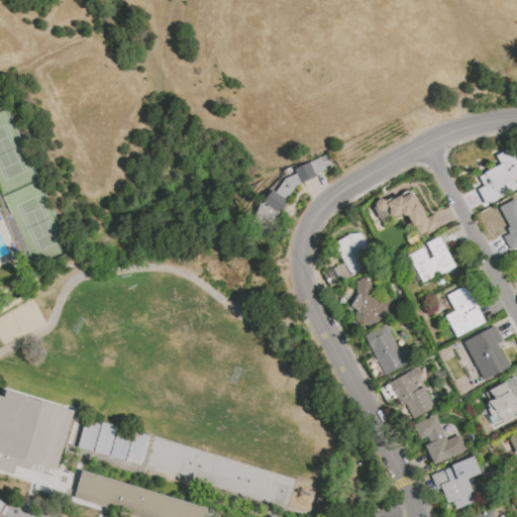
[(484,203),(516,188),(513,178),(516,176),(516,151),(514,146),(496,154),(500,166),(478,176),(483,186),(478,189),(484,203)]
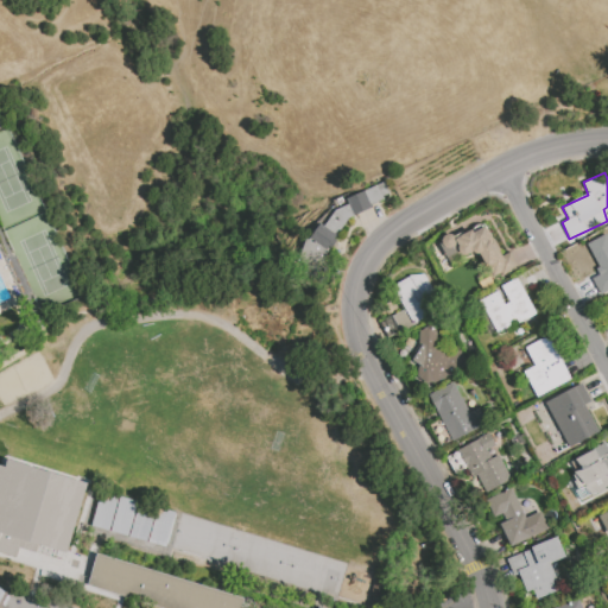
[(519,267),(511,251),(501,255),(483,221),(439,242),(447,258),(461,251),(464,258),(477,251),(493,280),(519,267)]
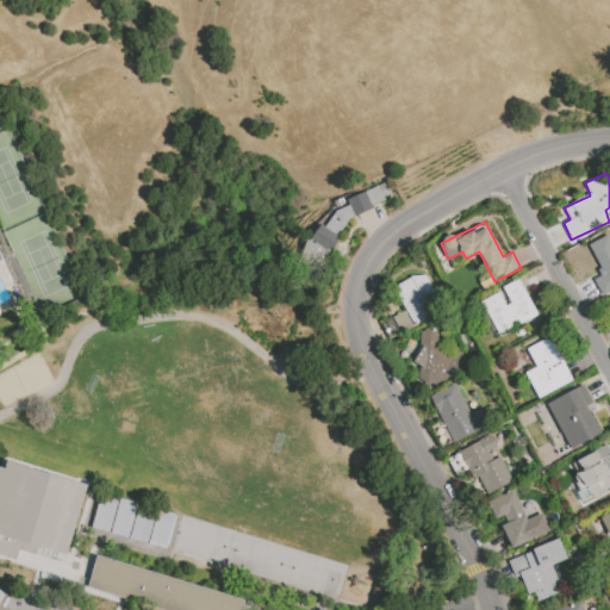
[(609,288),(609,238),(608,235),(587,244),(602,274),(593,279),(601,293),(609,288)]
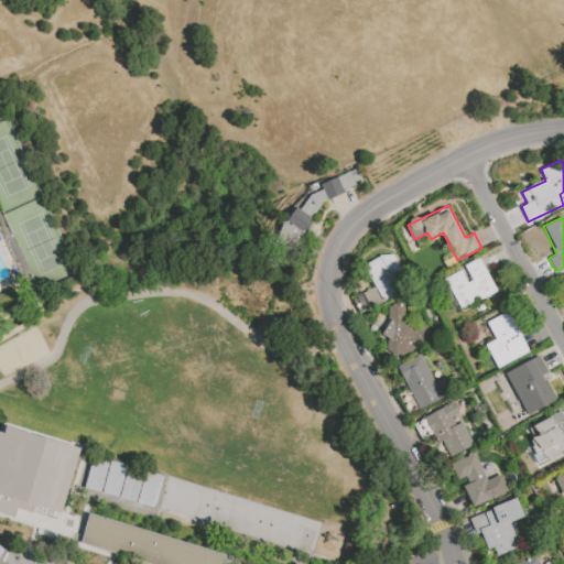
[(375,286),(362,292),(370,306),(410,288),(392,251),(364,264),(375,286)]
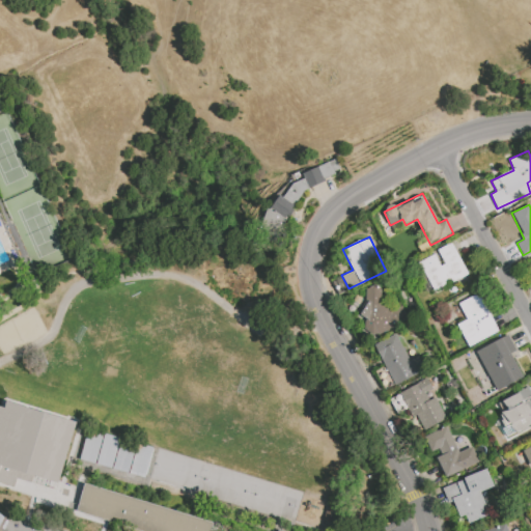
[(467,274),(452,243),(435,250),(437,253),(419,261),(432,290),(467,274)]
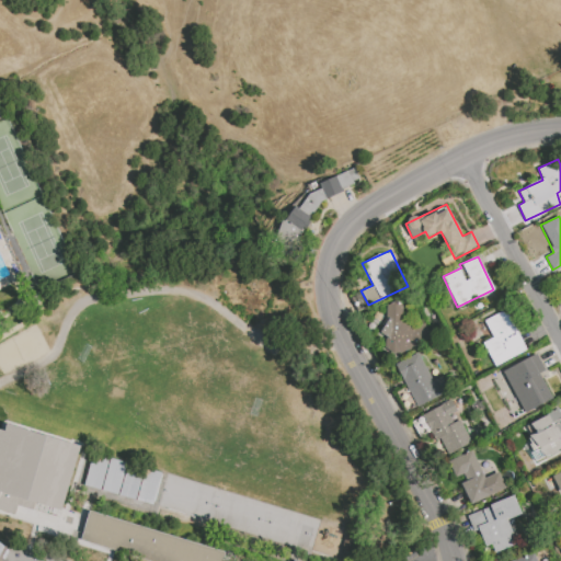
[(431,339),(424,323),(410,330),(397,300),(381,307),(389,325),(379,330),(390,356),(431,339)]
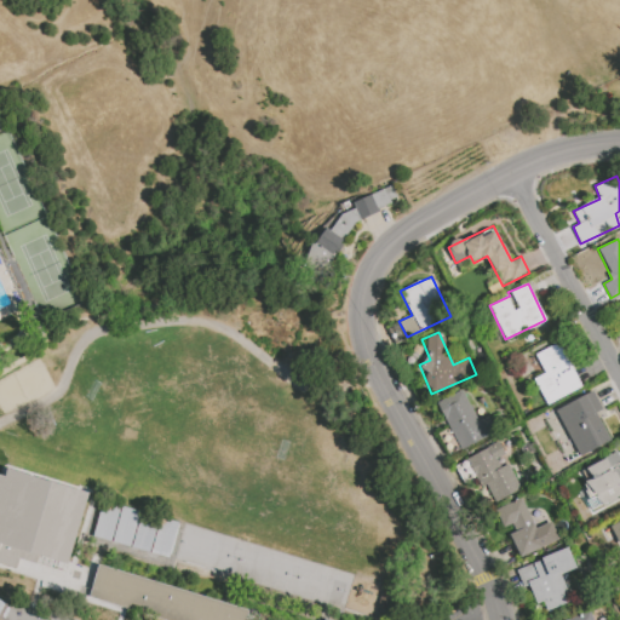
[(581,388),(558,342),(535,354),(544,373),(533,379),(546,405),(581,388)]
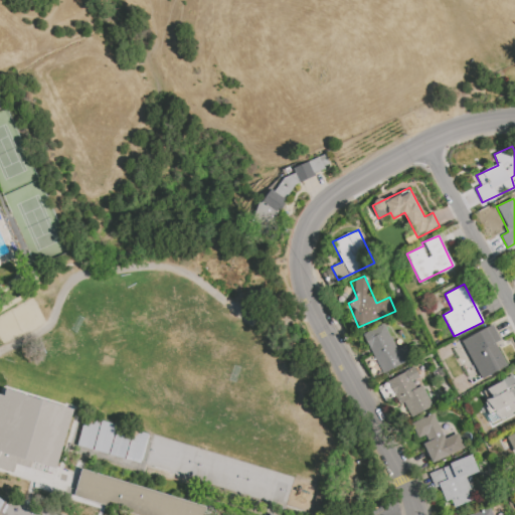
[(381,373),(411,359),(405,345),(396,349),(383,324),(362,334),(381,373)]
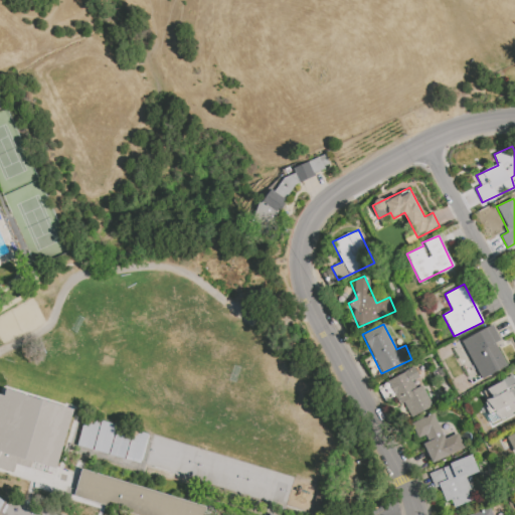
[(495,342),(500,339),(493,324),(462,339),(481,379),(507,366),(495,342)]
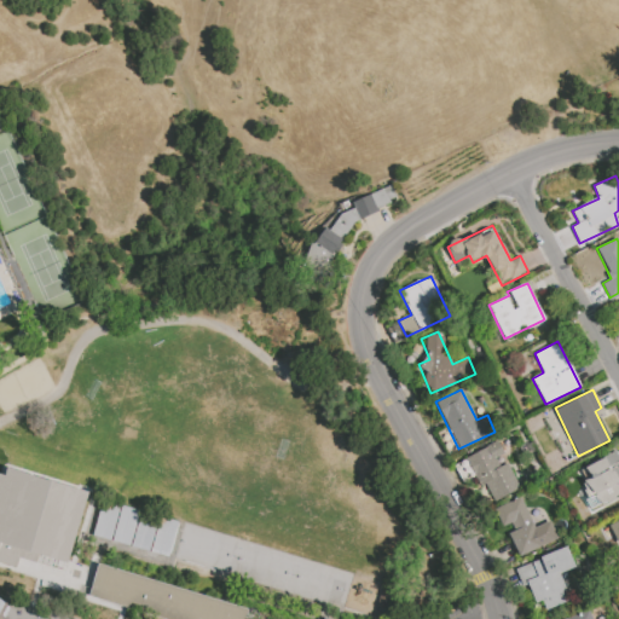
[(493,501),(520,489),(498,441),(466,456),(479,486),(485,484),(493,501)]
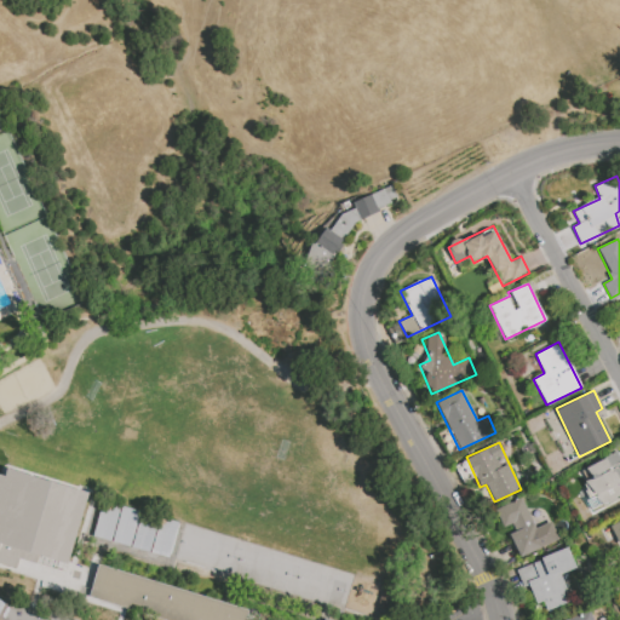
[(581,468),(597,506),(619,497),(619,474),(616,464),(619,461),(619,459),(618,453),(581,468)]
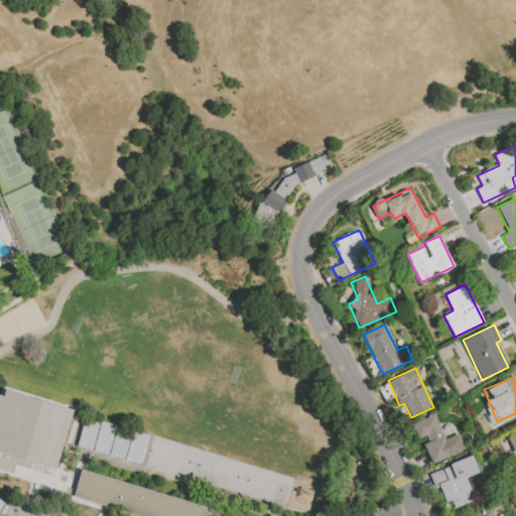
[(0,470),(12,474),(15,465),(31,469),(33,463),(58,470),(75,408),(6,390),(4,396),(0,394),(0,470)]
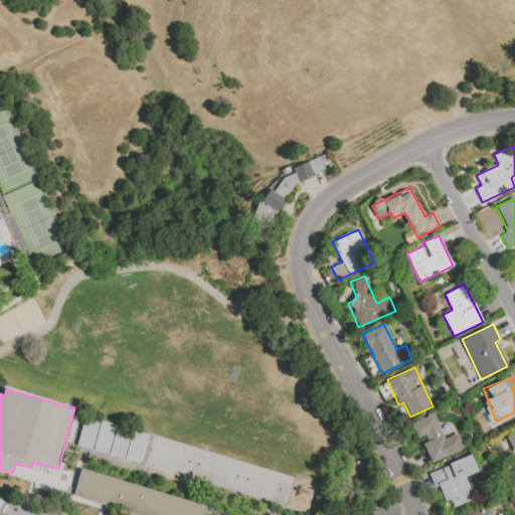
[(464,449),(458,433),(444,439),(433,413),(410,422),(418,442),(421,440),(432,463),(464,449)]
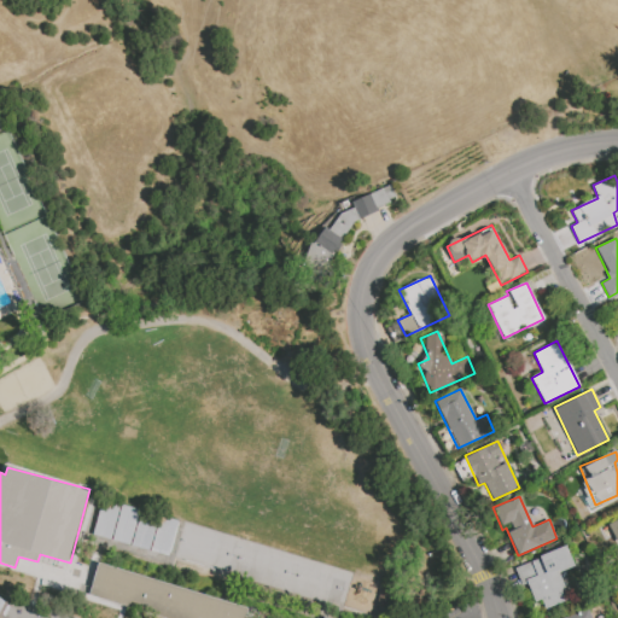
[(92,536),(168,555),(176,520),(100,502),(92,536)]
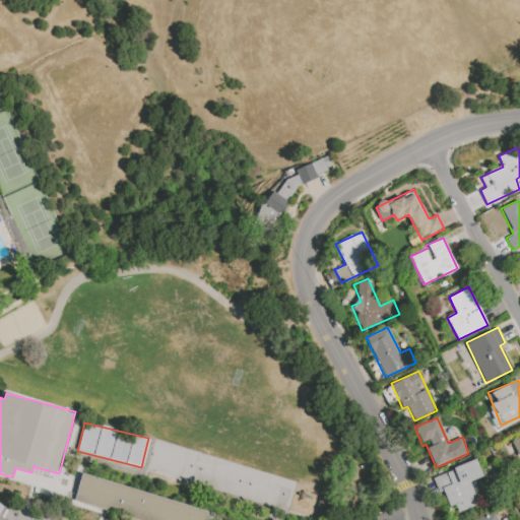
[(519,434),(511,439),(519,457),(519,456),(519,434)]
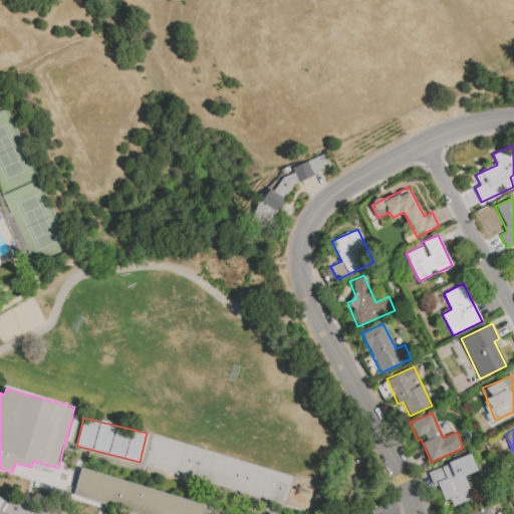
[(452,506),(472,500),(465,475),(477,472),(472,456),(427,470),(433,487),(439,485),(444,501),(450,499),(452,506)]
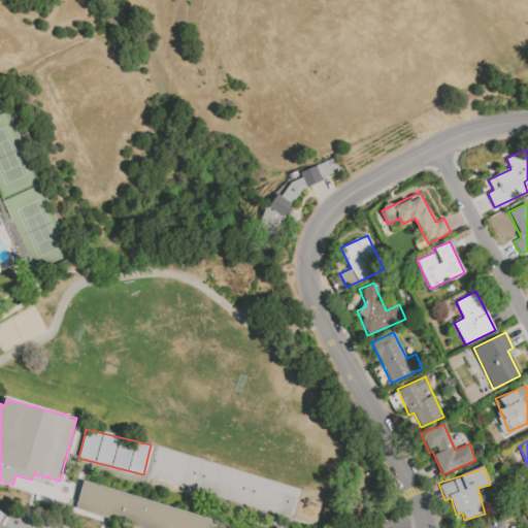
[(32,498),(47,501),(53,480),(33,475),(32,481),(15,476),(13,487),(33,491),(32,498)]
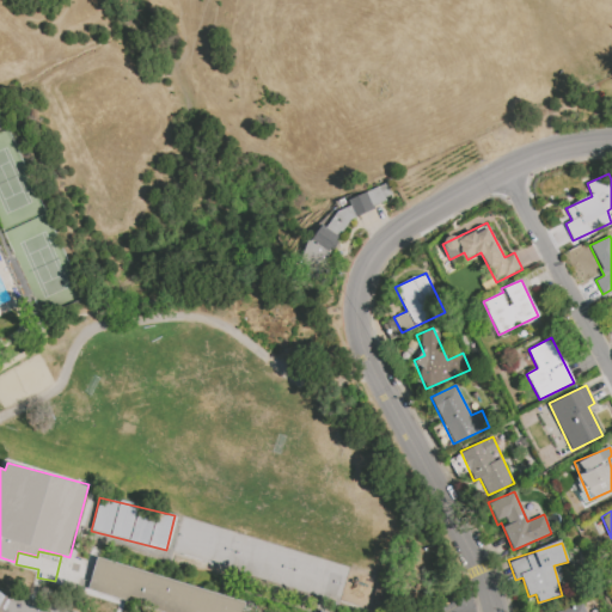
[(242,611),(245,598),(95,561),(87,593),(167,611),(242,611)]
